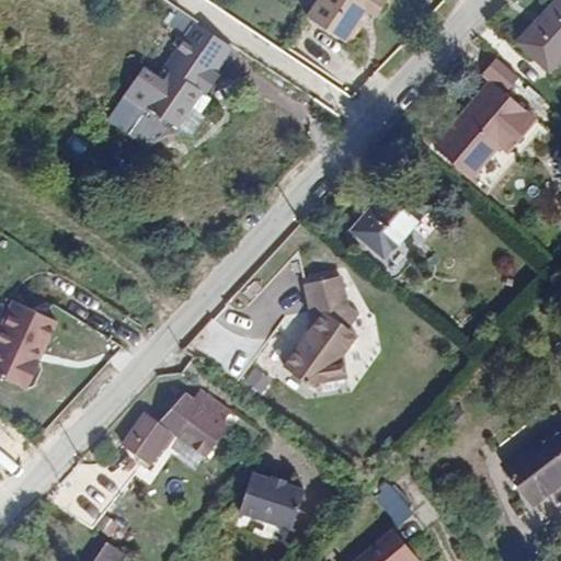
[(376,15),(385,0),(319,0),(308,19),(346,42),(348,39),(354,38),(362,26),(359,21),(366,10),(376,15)]
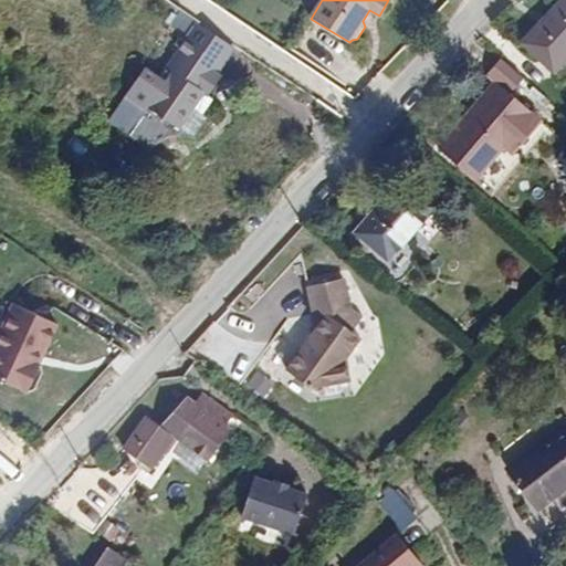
[(565,72),(565,0),(562,0),(524,42),(563,76),(565,72)]
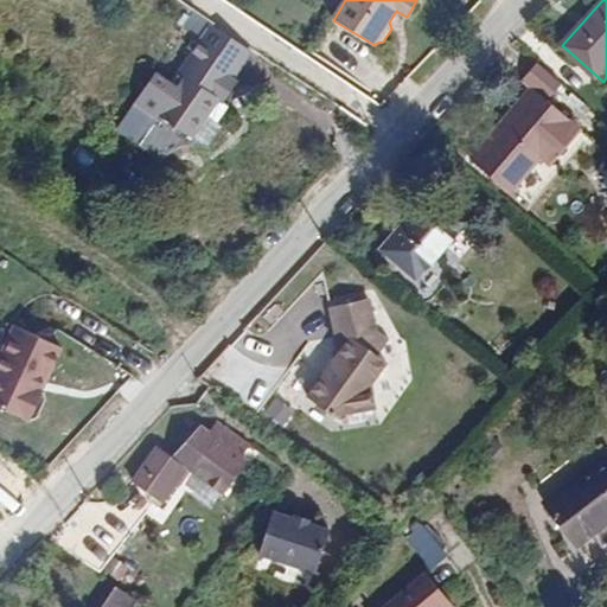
[(164,114),(198,138),(206,144),(215,142),(222,131),(221,121),(212,116),(221,103),(224,107),(240,84),(230,78),(250,50),(217,26),(197,56),(202,58),(178,94),(157,80),(134,114),(154,128),(164,114)]
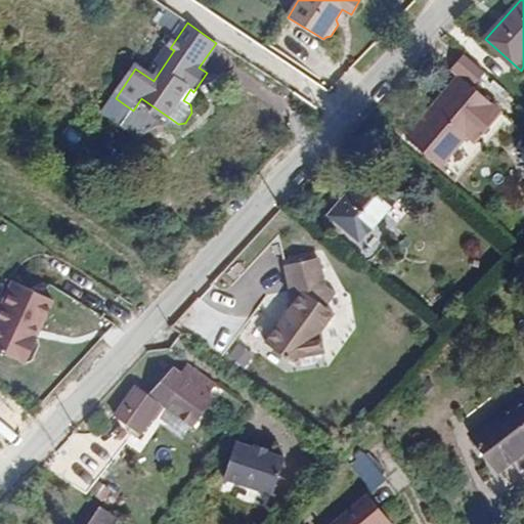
[(485,73),(465,54),(452,68),(461,74),(407,137),(455,178),(507,116),(473,86),(485,73)]
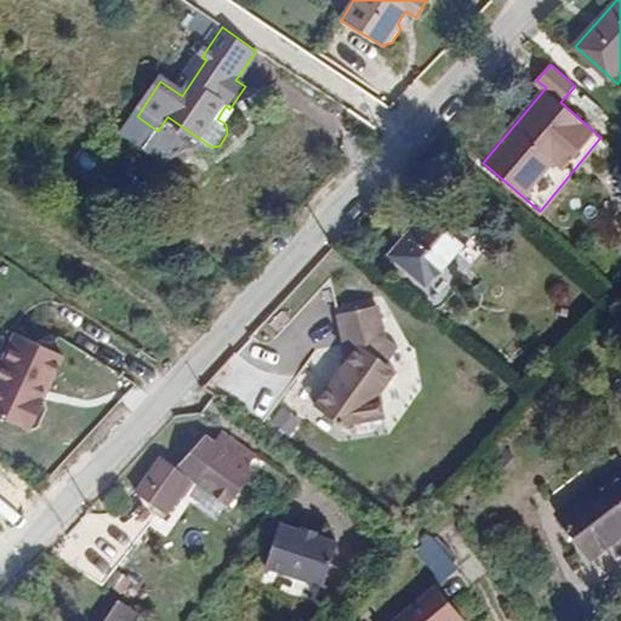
[(234,112),(229,109),(226,106),(217,119),(226,124),(234,112)]
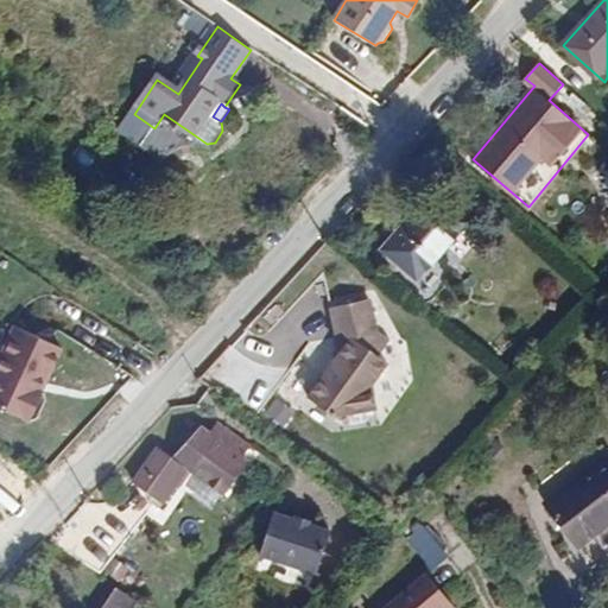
[(198,138),(164,114),(154,128),(143,146),(165,162),(178,143),(184,147),(194,144),(198,138)]
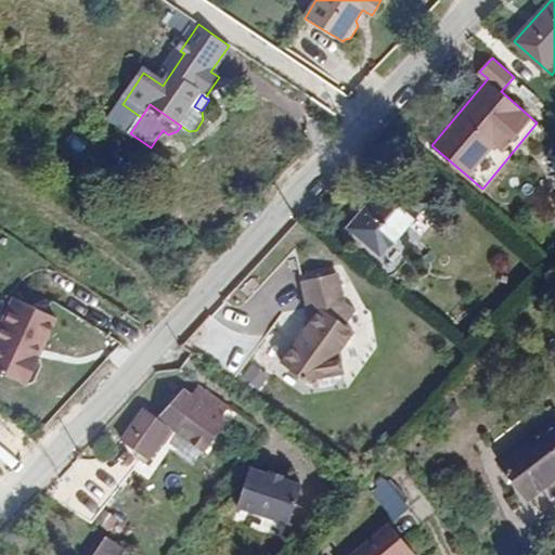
[(426,203),(394,175),(349,227),(382,255),(426,203)]
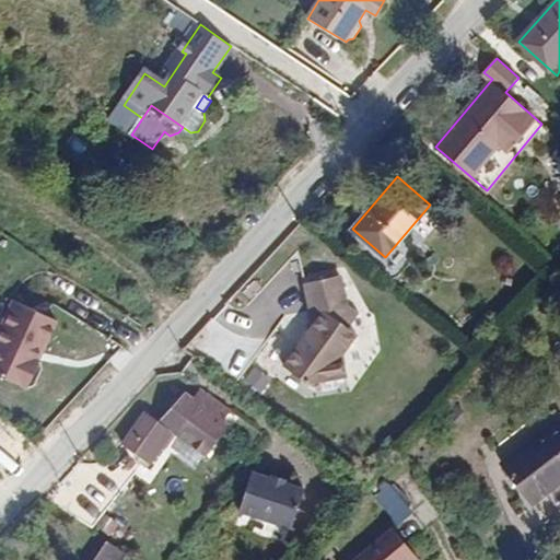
[(342,275),(308,283),(316,324),(310,329),(314,333),(305,348),(301,345),(287,366),(310,381),(348,376),(345,352),(360,333),(352,327),(363,312),(351,303),(342,275)]
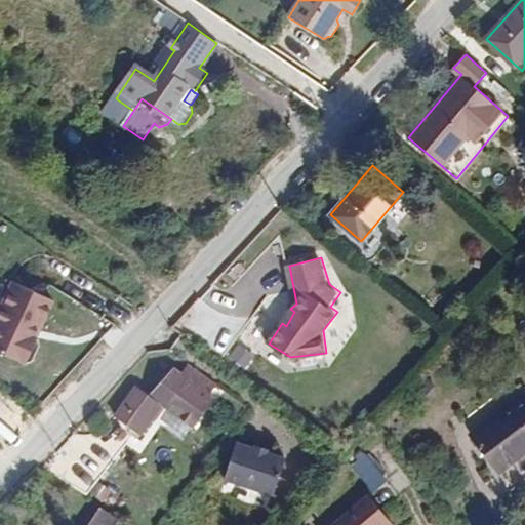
[(55,301),(13,283),(0,313),(0,351),(29,363),(55,301)]
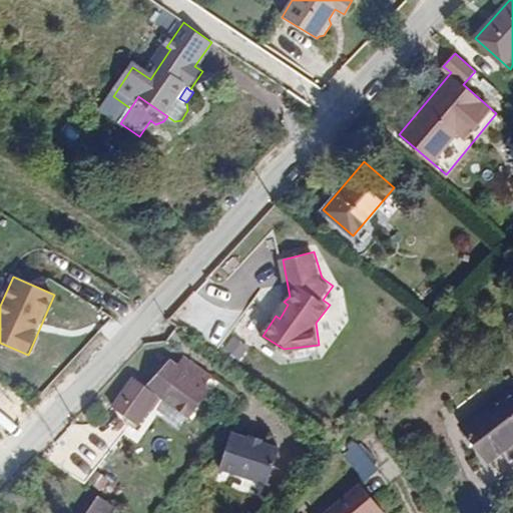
[(241,361),(251,345),(234,335),(224,350),(241,361)]
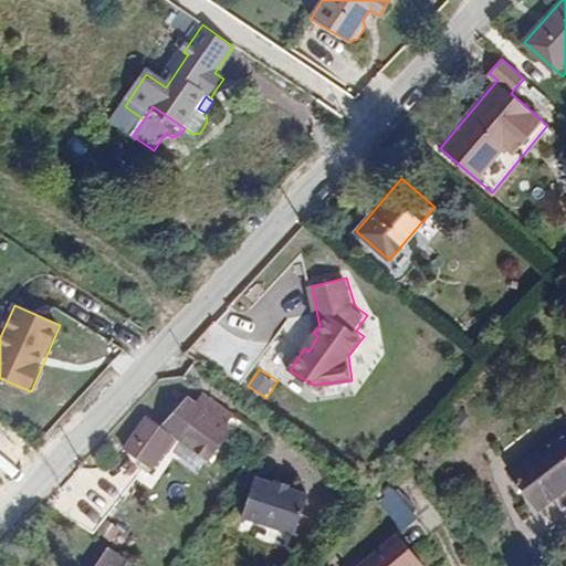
[(231,431),(223,425),(234,412),(205,390),(194,405),(185,397),(160,426),(152,418),(128,450),(147,464),(170,433),(207,461),(231,431)]
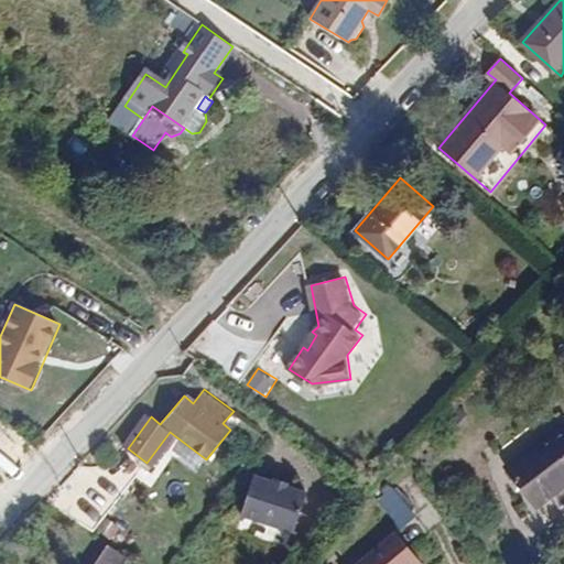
[(563,485),(563,423),(508,466),(538,506),(563,485)]
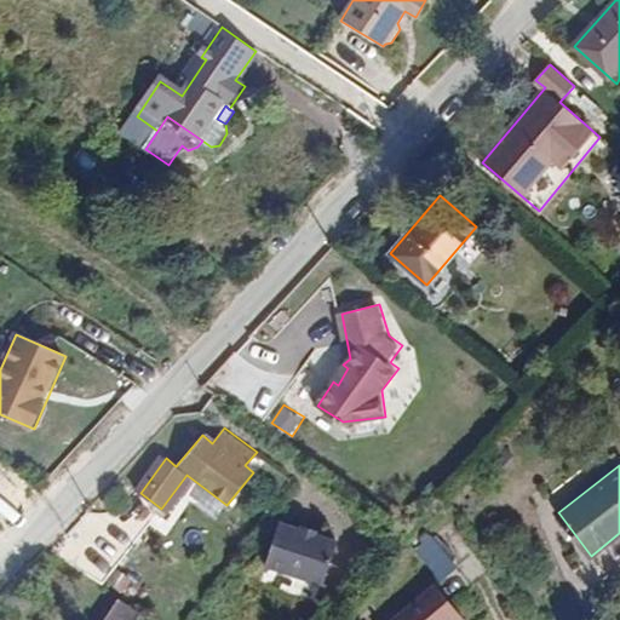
[(320,590),(334,549),(275,528),(262,569),(320,590)]
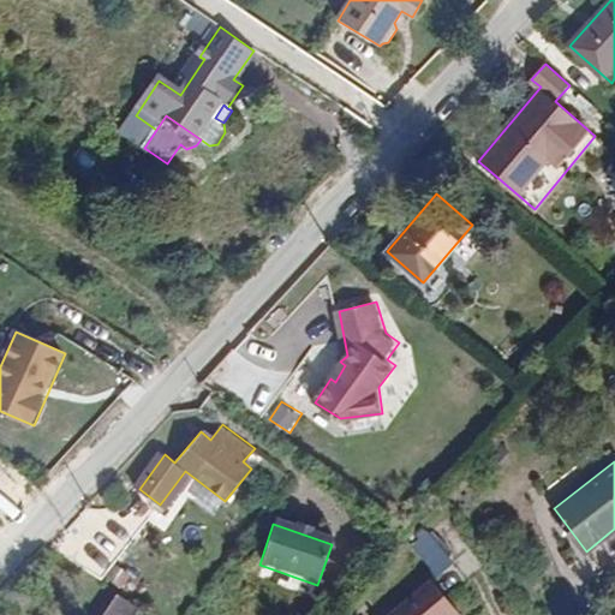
[(439,572),(454,559),(430,530),(415,544),(439,572)]
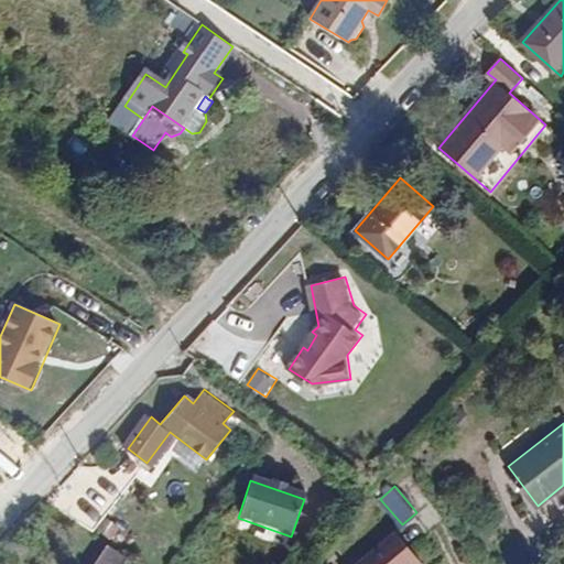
[(422,563),(396,531),(355,563),(422,563)]
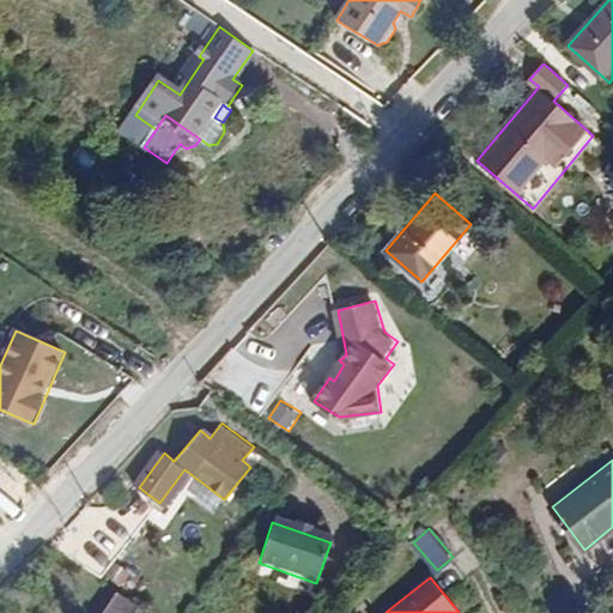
[(134,612),(138,605),(115,594),(105,612),(134,612)]
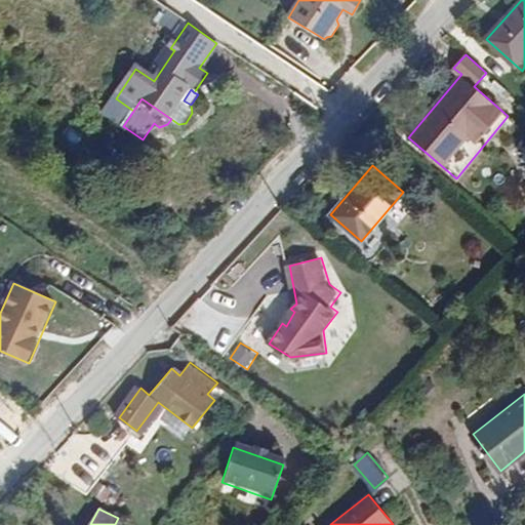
All buildings are outlined.
